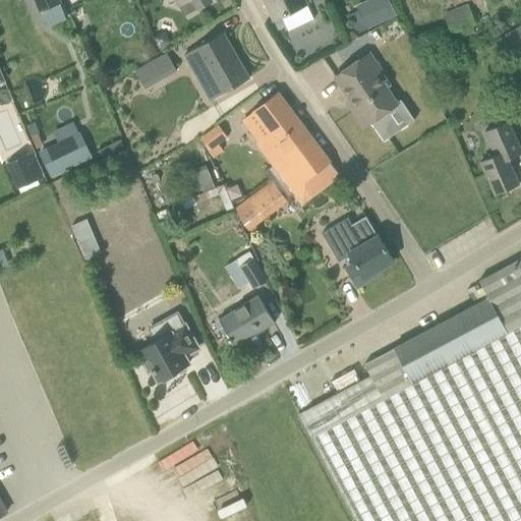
[(36,0),(40,8),(60,0),(36,0)]
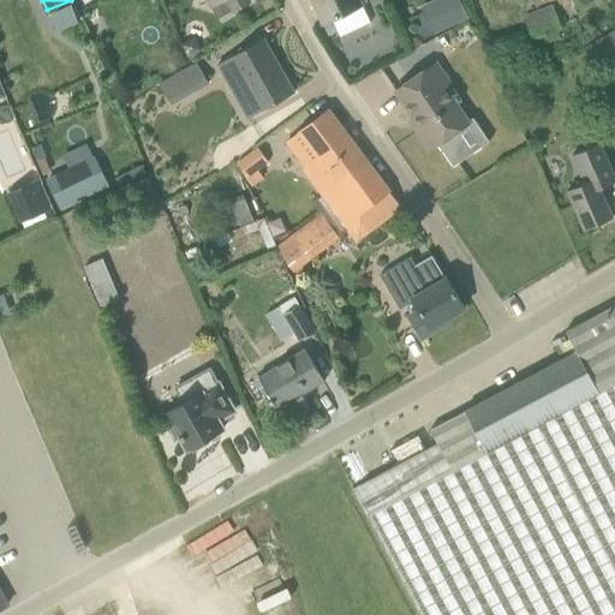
[(208,0),(212,6),(222,0),(226,0),(233,11),(251,1),(250,0),(208,0)]
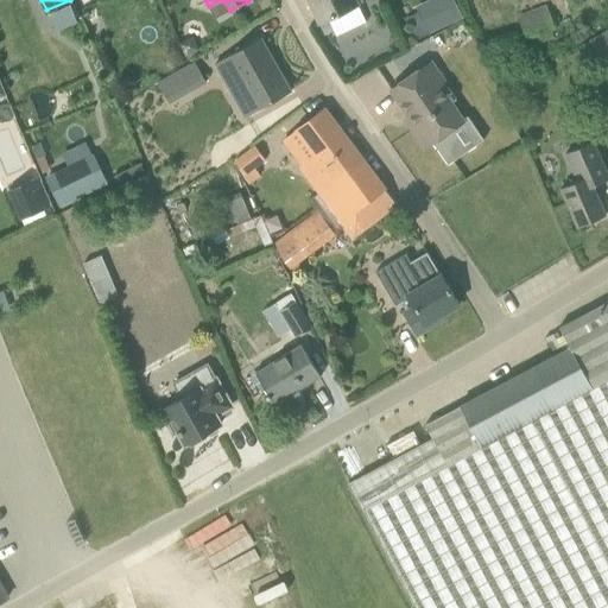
[(359,6),(355,0),(309,0),(320,24),(359,6)]
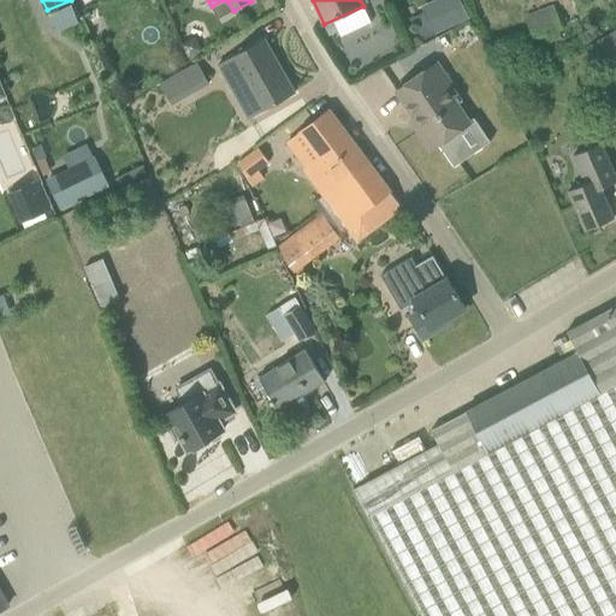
[(426,16),(434,33),(467,18),(457,0),(436,0),(431,3),(434,11),(426,16)]
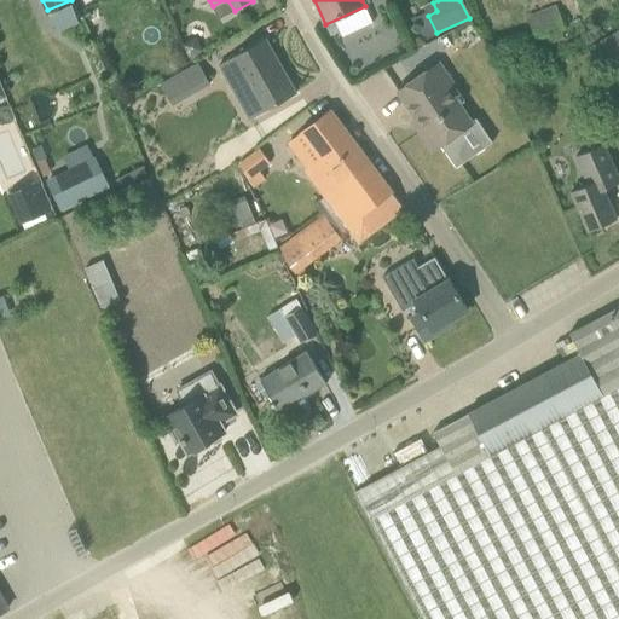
[(325,24),(331,35),(340,32),(334,21),(325,24)]
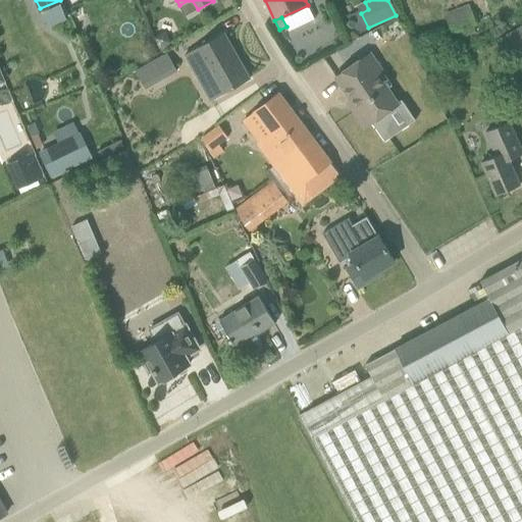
[(185,55),(210,103),(250,83),(224,35),(185,55)]
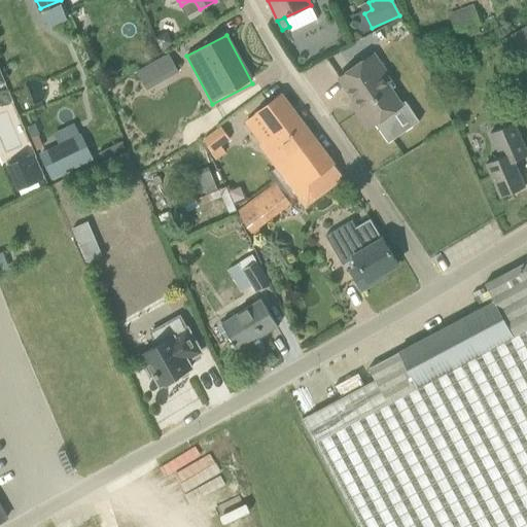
[(154,62),(163,77),(178,69),(170,54),(154,62)]
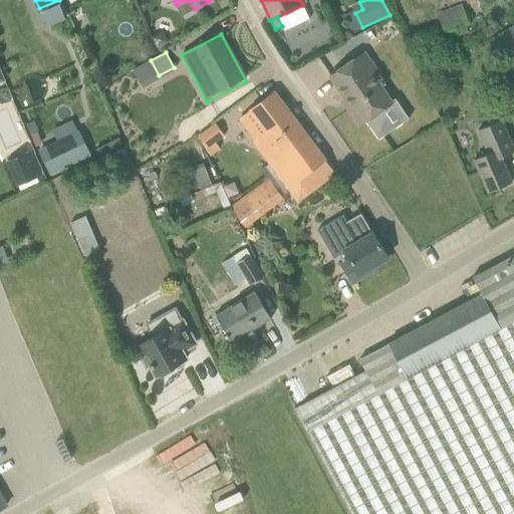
[(349,109),(359,124),(380,110),(388,122),(390,123),(393,123),(395,123),(397,123),(399,122),(402,120),(403,117),(404,115),(404,110),(397,99),(392,103),(373,77),(378,74),(364,53),(331,76),(352,107),(349,109)]
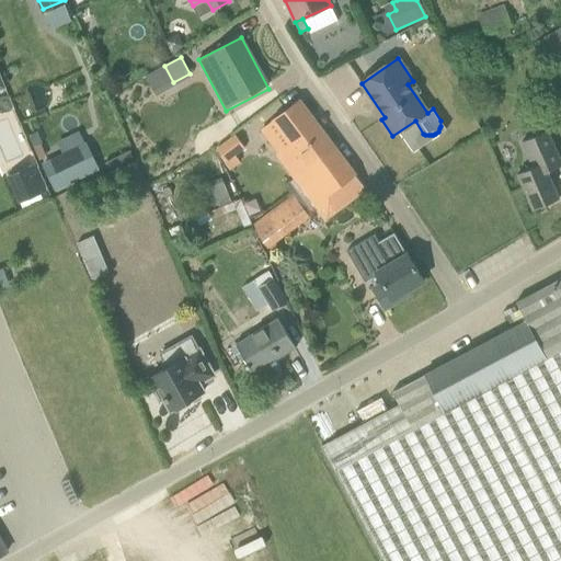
[(146,76),(157,94),(174,84),(163,66),(146,76)]
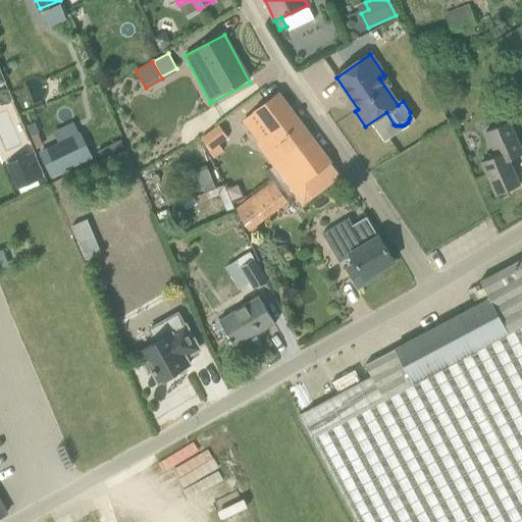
[(257,143),(274,166),(267,171),(273,180),(235,209),(252,230),(289,202),(289,201),(295,195),(303,205),(341,176),(331,162),(279,93),(253,113),(268,135),(257,143)]
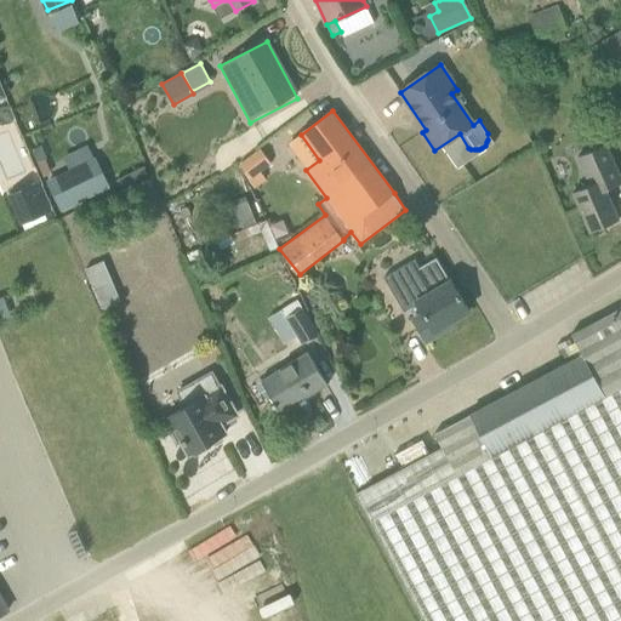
[(602,181),(620,174),(608,144),(580,157),(586,172),(592,184),(574,192),(591,232),(619,220),(602,181)]
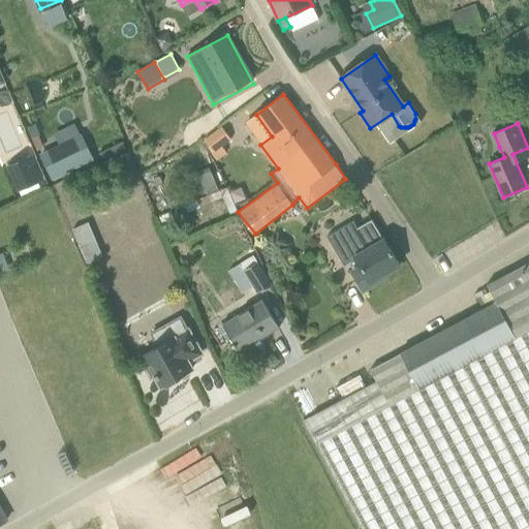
[(222,126),(206,139),(213,153),(231,139),(222,126)]
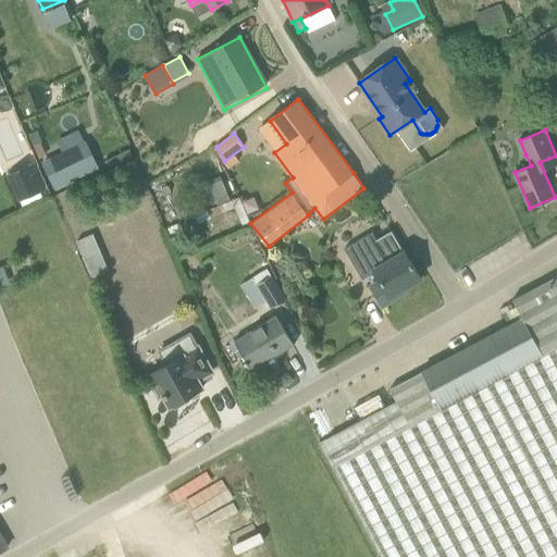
[(87,144),(46,164),(57,187),(99,168),(87,144)]
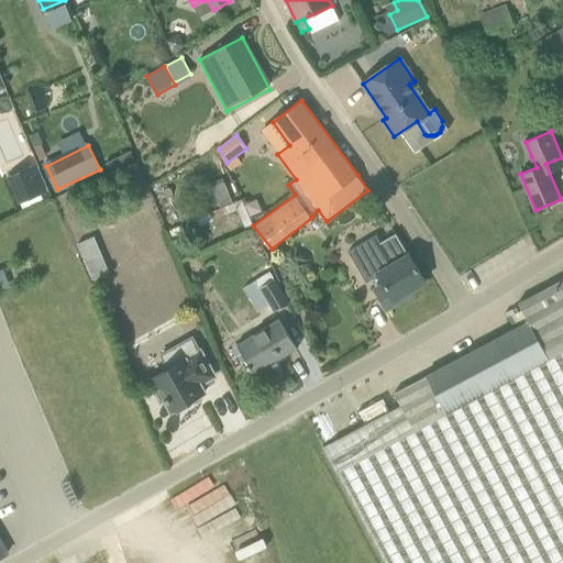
[(32,165),(7,175),(19,203),(44,192),(32,165)]
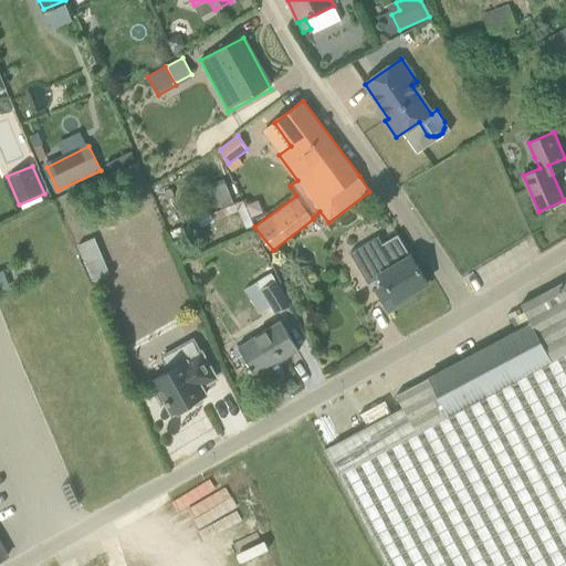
[(73,240),(81,253),(106,239),(98,226),(73,240)]
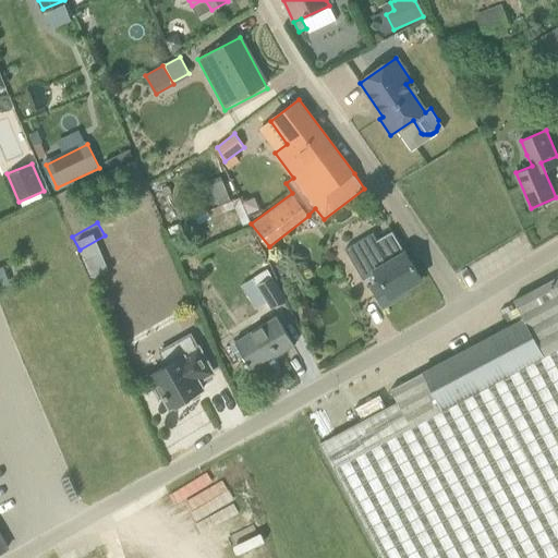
[(367,238),(350,249),(366,277),(375,271),(381,283),(373,288),(384,306),(409,292),(407,289),(422,279),(405,252),(404,253),(392,232),(372,244),(367,238)]
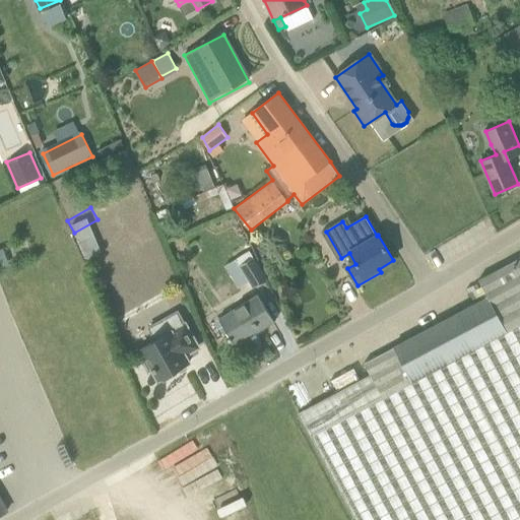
[(266,280),(249,252),(237,259),(254,287),(266,280)]
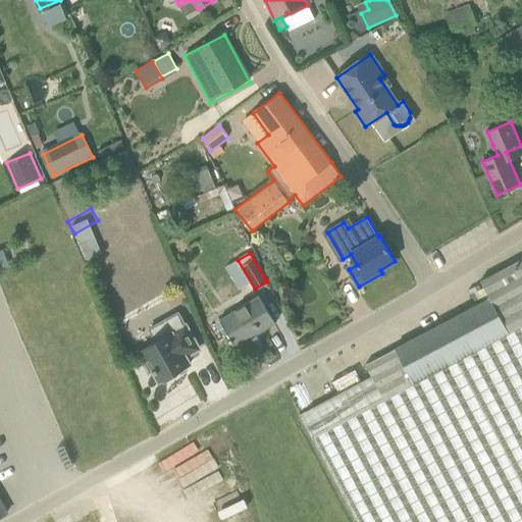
[(489,298),(366,364),(372,376),(300,415),(311,435),(521,322),(521,258),(512,264),(511,262),(504,265),(506,268),(480,280),(489,298)]
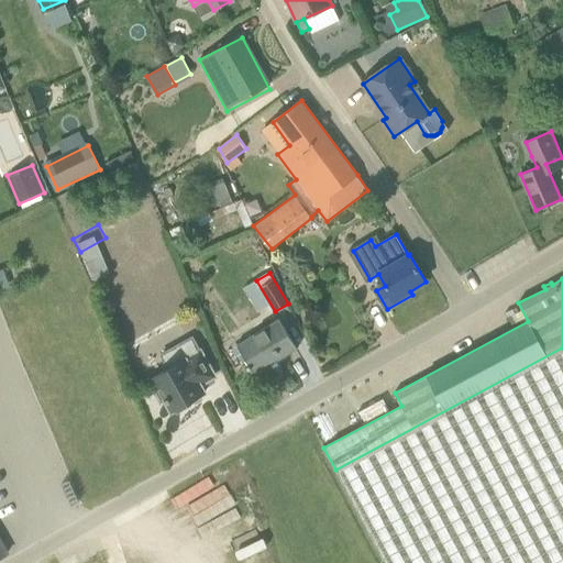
[(236,345),(255,375),(298,349),(279,319),(236,345)]
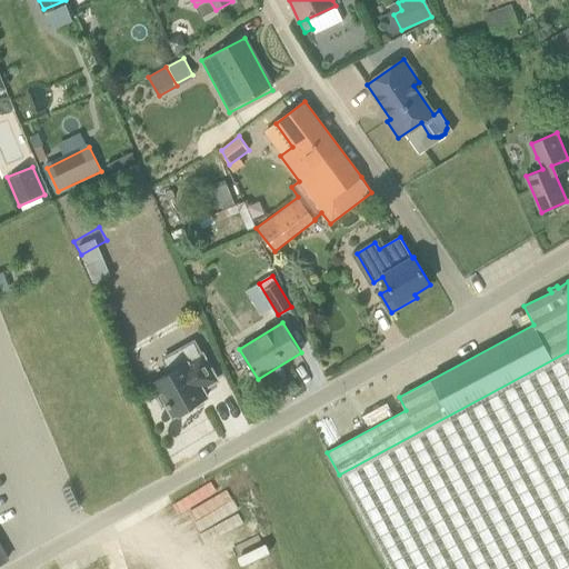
[(195,341),(163,359),(171,372),(151,383),(165,406),(168,403),(175,416),(177,415),(179,418),(193,409),(191,407),(207,398),(202,389),(217,380),(202,355),(202,356),(195,341)]
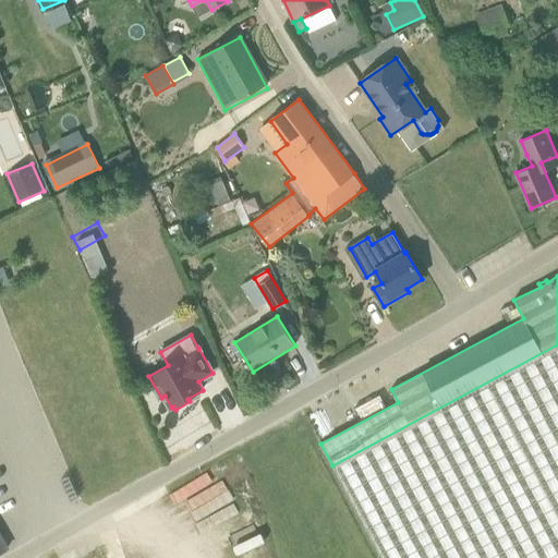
[(557,557),(557,344),(332,465),(381,557),(557,557)]
